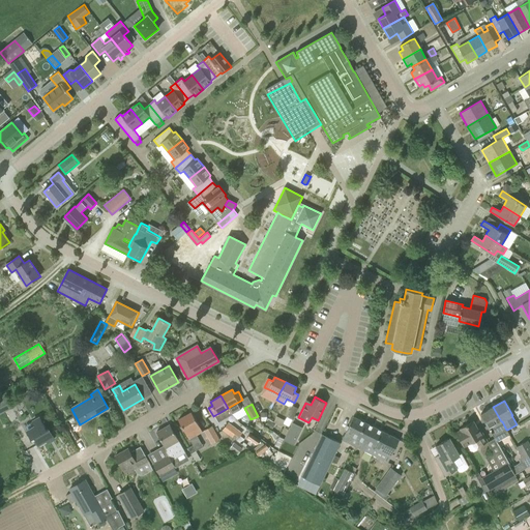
[(292,405),(284,423),(290,427),(294,419),(293,419),(298,408),(292,405)]
